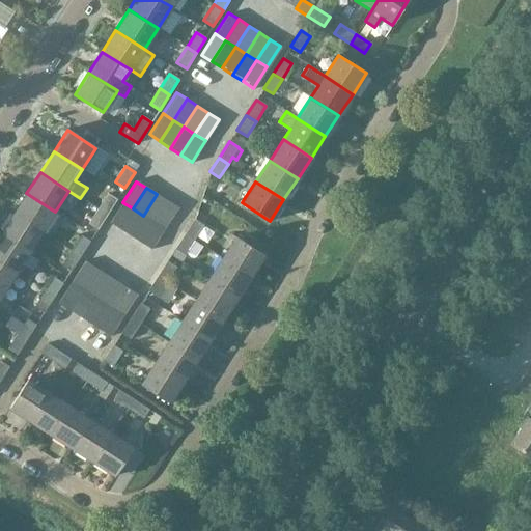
[(12,214),(42,232),(55,212),(26,193),(12,214)]
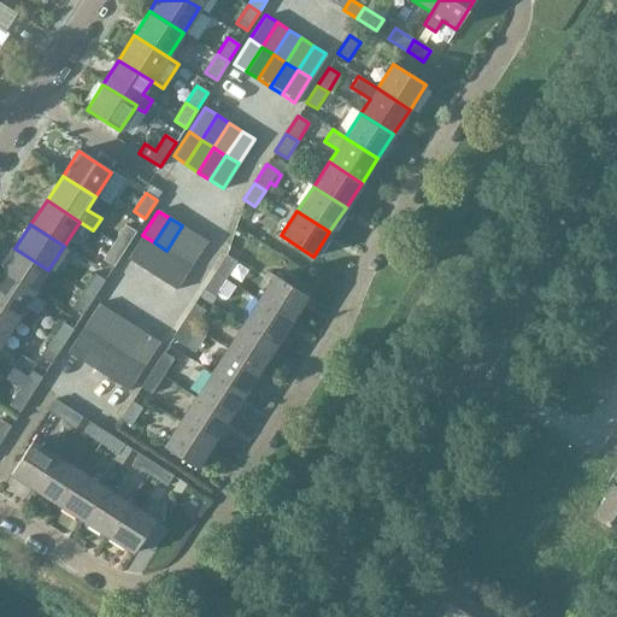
[(113,242),(124,251),(136,233),(124,225),(113,242)]
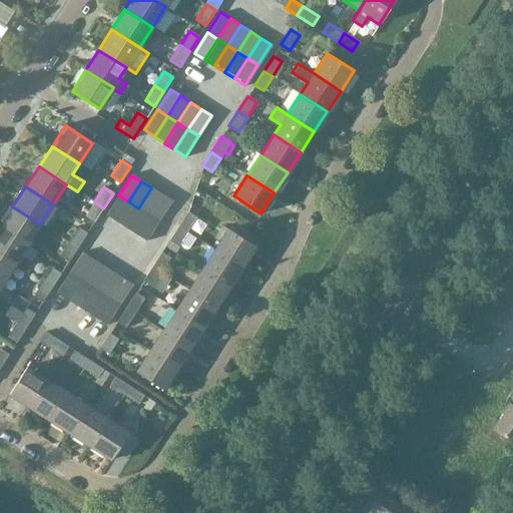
[(151,187),(138,208),(148,214),(161,194),(151,187)]
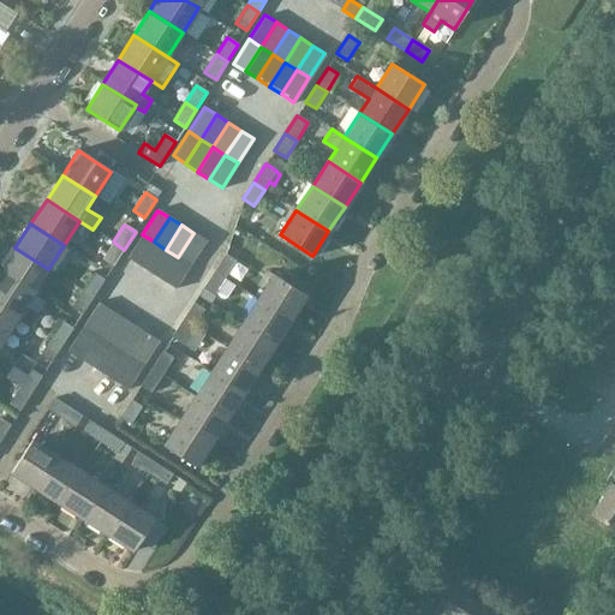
[(206,240),(193,233),(178,257),(190,264),(206,240)]
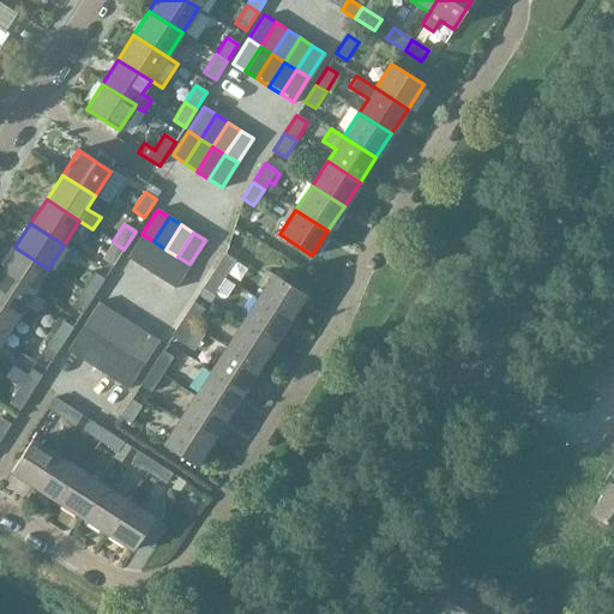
[(138,266),(154,241),(142,234),(126,258),(138,266)]
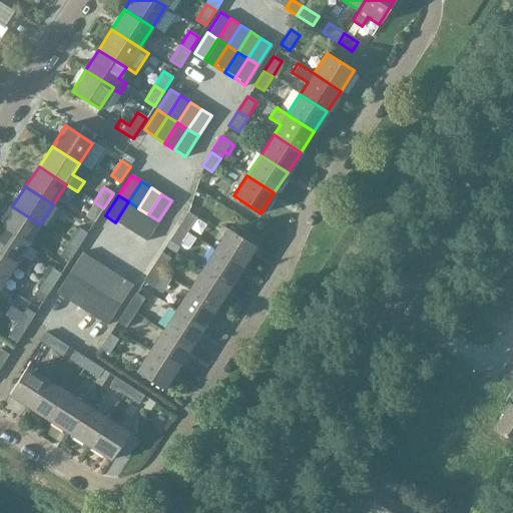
[(103,208),(94,201),(85,215),(94,221),(103,208)]
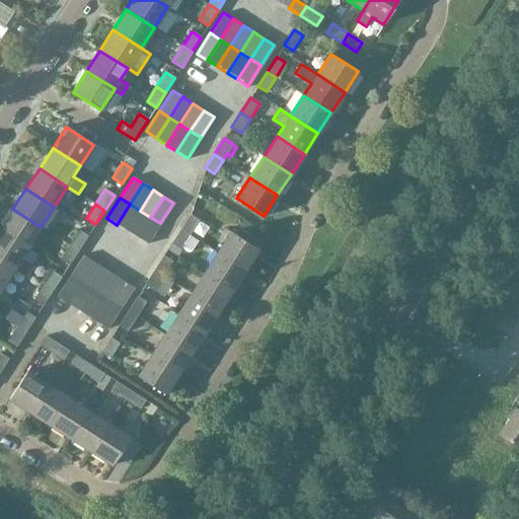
[(127,231),(140,211),(130,204),(117,225),(127,231)]
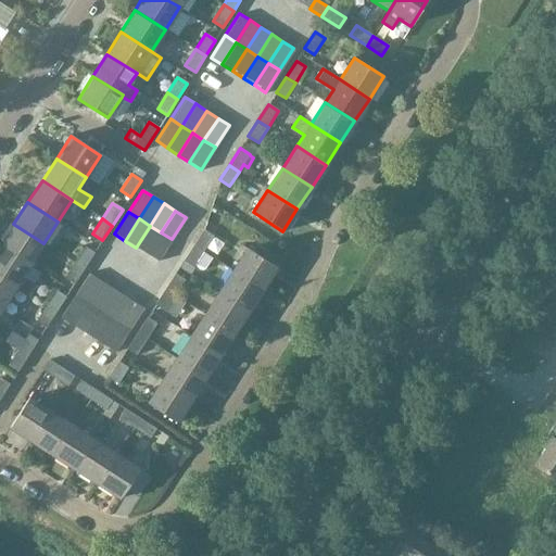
[(43,243),(13,224),(0,244),(0,247),(29,266),(43,243)]
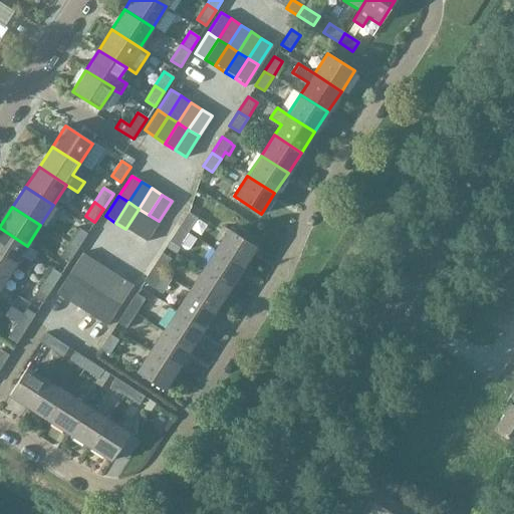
[(139,209),(125,229),(136,235),(149,215),(139,209)]
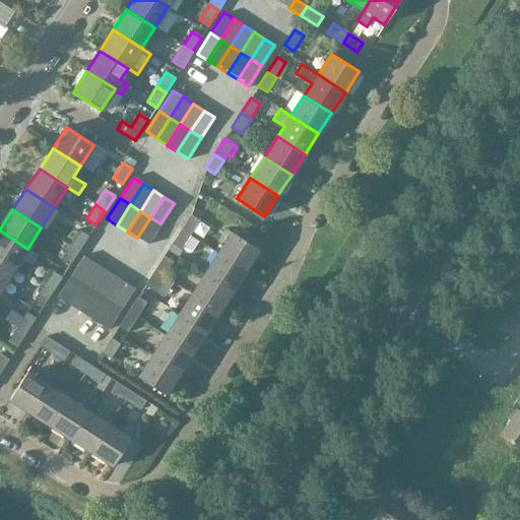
[(180,230),(190,236),(200,220),(190,214),(180,230)]
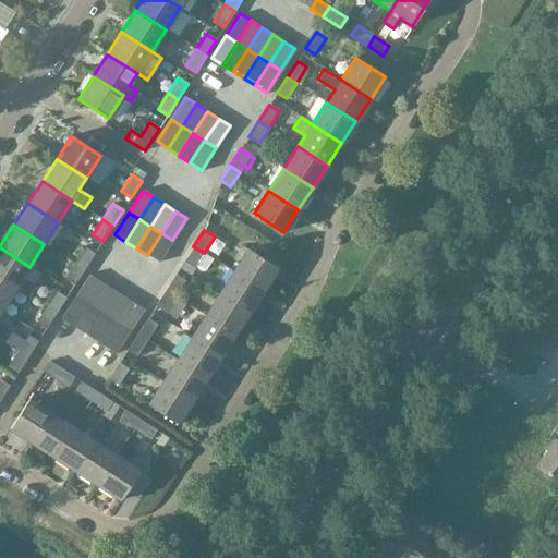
[(172,240),(161,233),(147,255),(158,263),(172,240)]
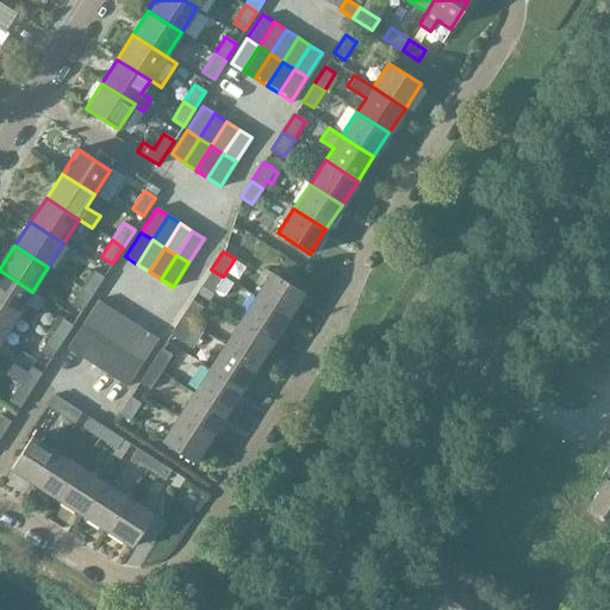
[(223,277),(211,269),(200,286),(212,293),(223,277)]
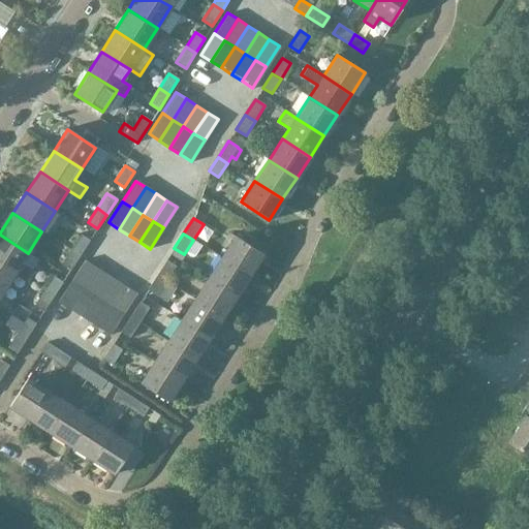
[(0,265),(14,274),(14,273),(27,281),(33,271),(21,262),(28,253),(0,235),(0,265)]
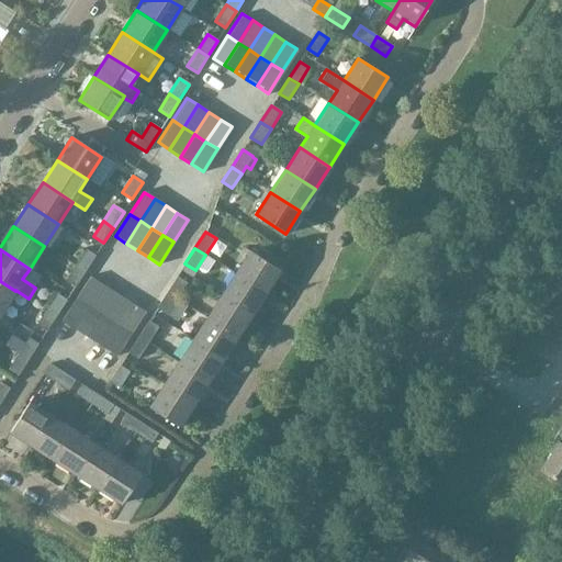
[(75,266),(85,272),(96,256),(85,249),(75,266)]
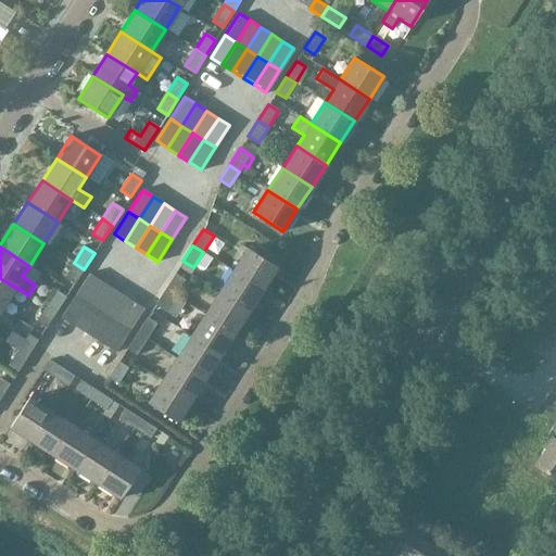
[(230,270),(262,290),(276,267),(245,248),(230,270)]
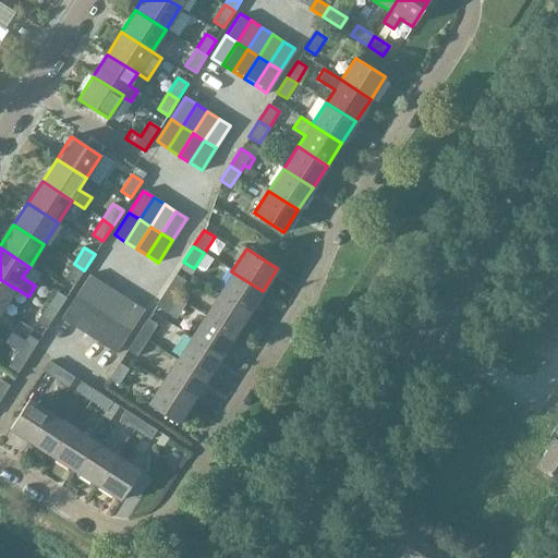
[(84,270),(74,264),(64,279),(74,286),(84,270)]
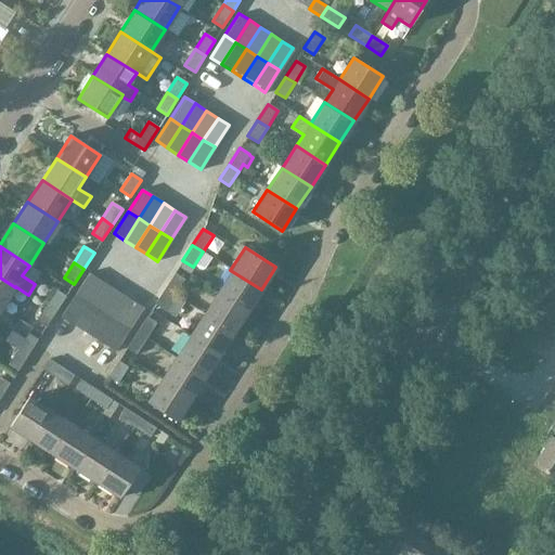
[(230,270),(216,292),(246,312),(261,289),(230,270)]
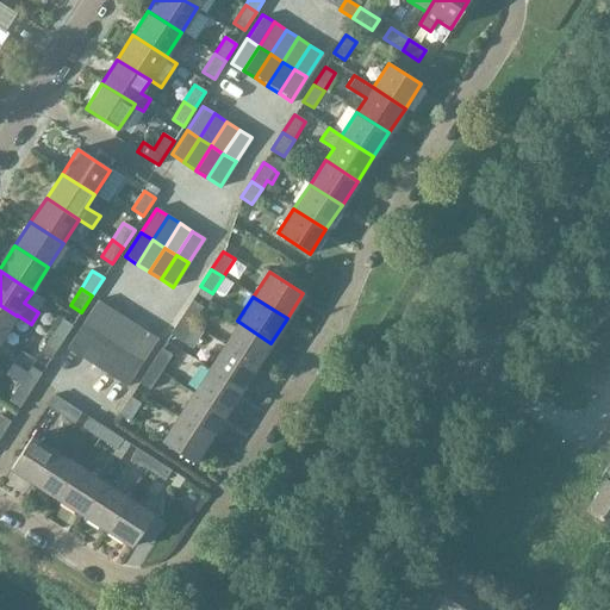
[(109,307),(97,299),(81,323),(93,331),(109,307)]
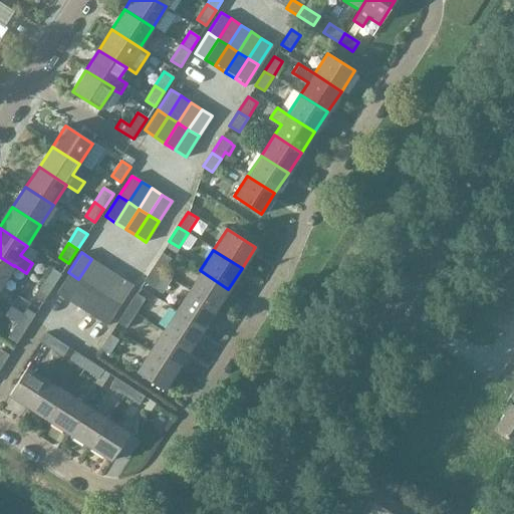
[(152,268),(161,274),(171,259),(162,253),(152,268)]
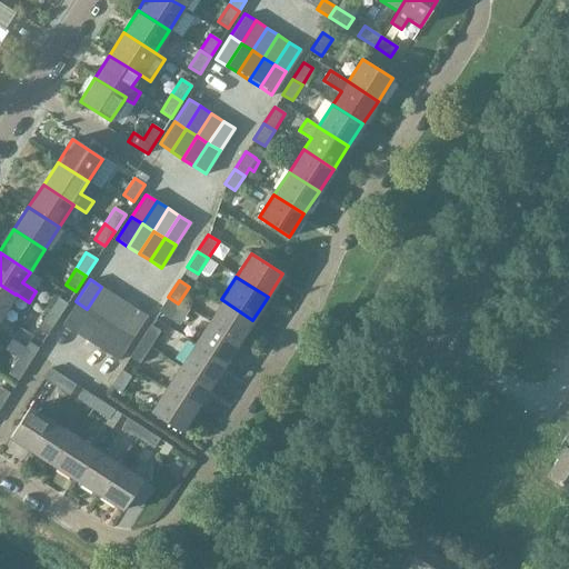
[(0,285),(0,316),(0,317),(16,295),(0,285)]
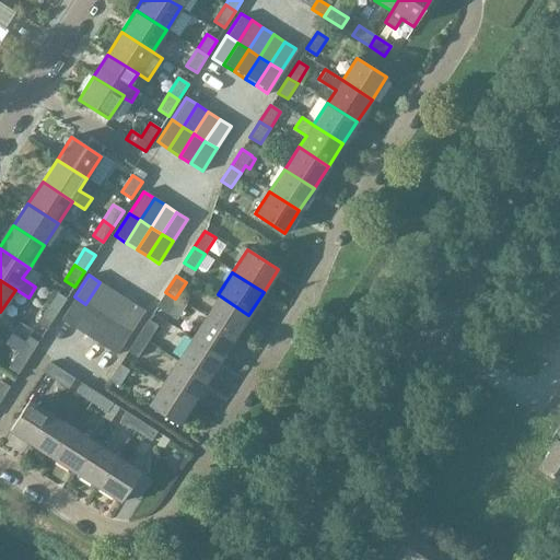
[(85,304),(96,311),(111,289),(100,282),(85,304)]
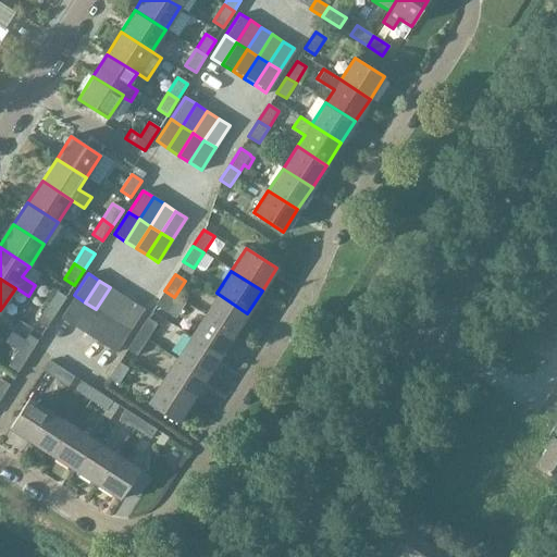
[(121,295),(110,287),(96,309),(108,317),(121,295)]
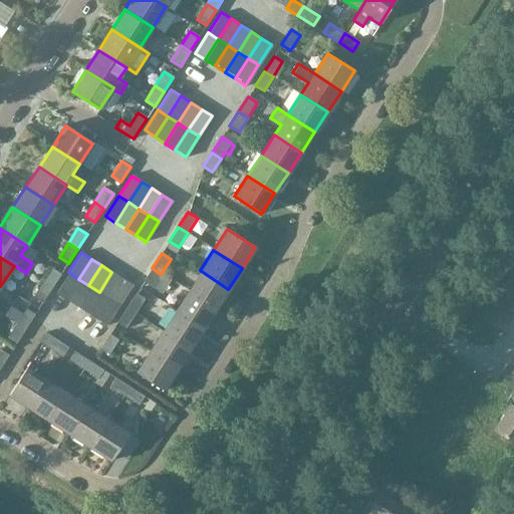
[(42,283),(51,289),(60,274),(51,268),(42,283)]
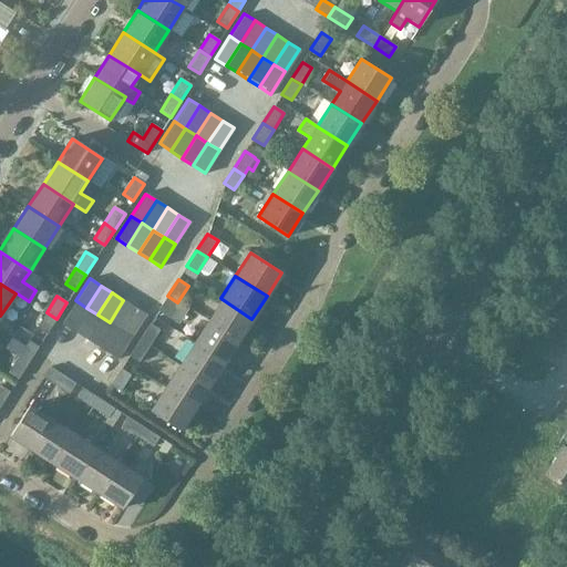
[(177,302),(167,296),(157,311),(167,318),(177,302)]
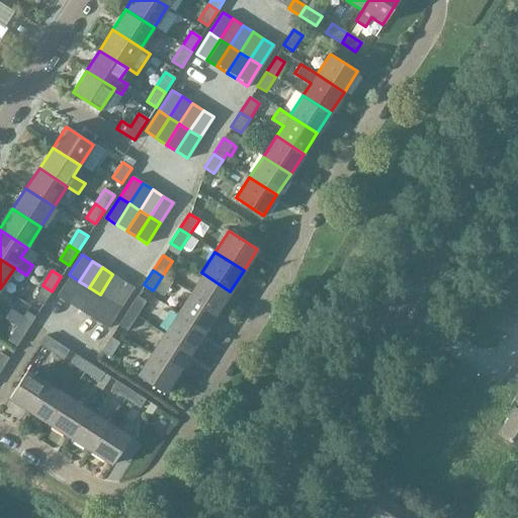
[(201,272),(188,293),(217,312),(230,291),(201,272)]
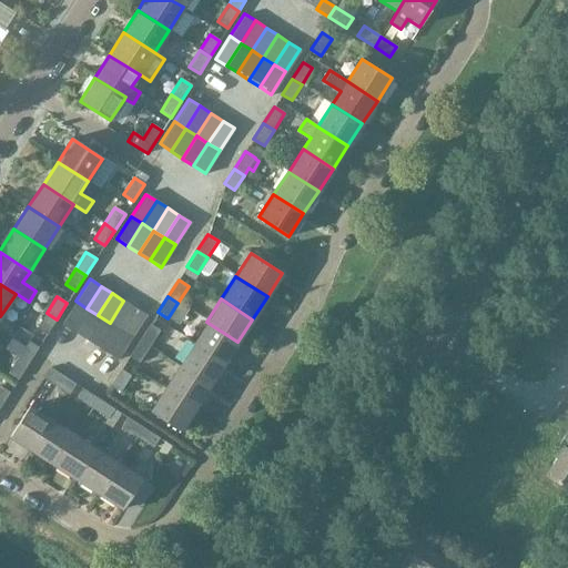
[(87,308),(75,301),(61,323),(72,331),(87,308)]
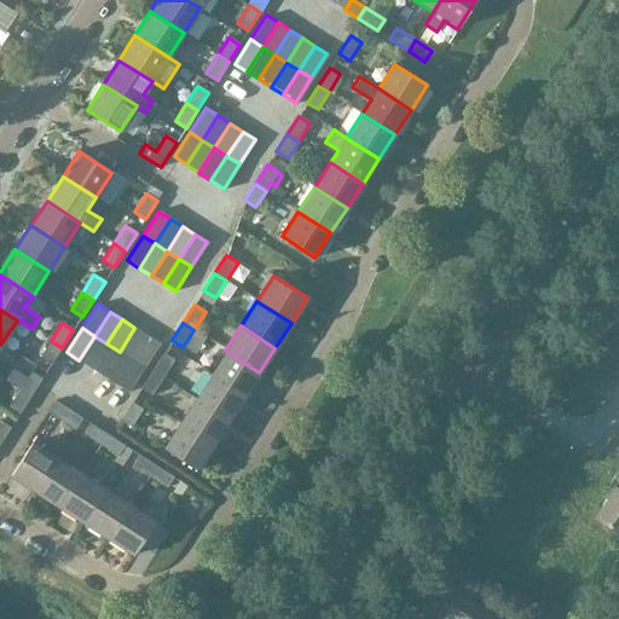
[(120,352),(132,360),(148,336),(134,328),(120,352)]
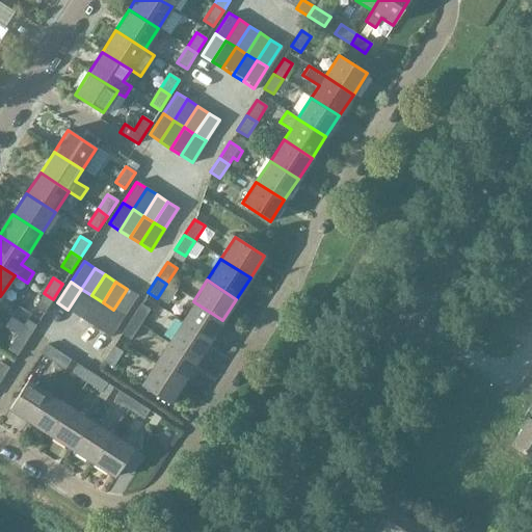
[(91,295),(81,289),(68,310),(79,316),(91,295)]
